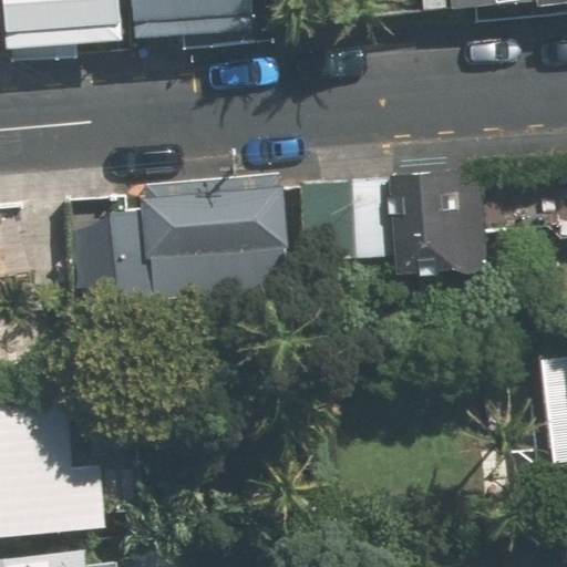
[(121,40),(117,0),(0,0),(4,50),(121,40)]
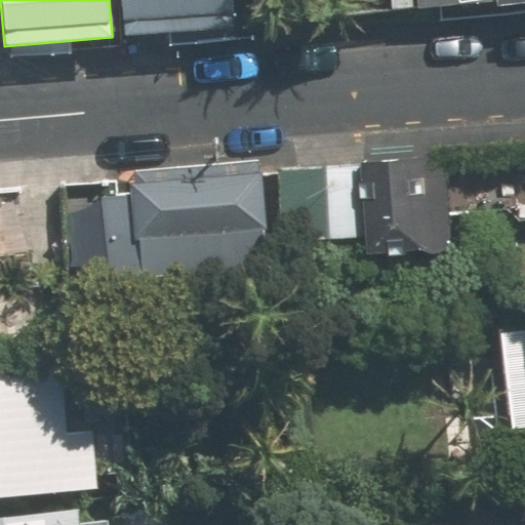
[(118,0),(120,34),(235,28),(233,0),(118,0)]
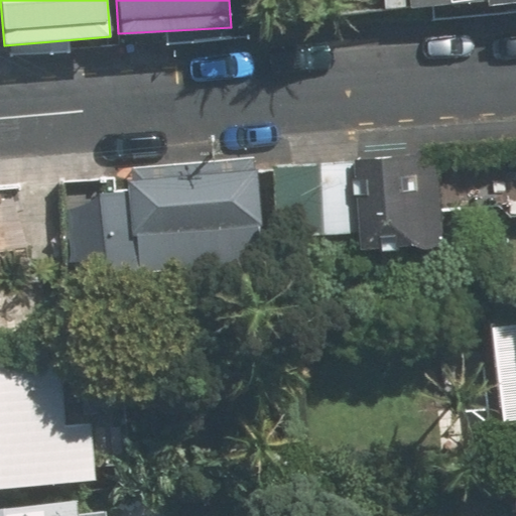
[(437,147),(277,162),(284,238),(444,223),(437,147)]
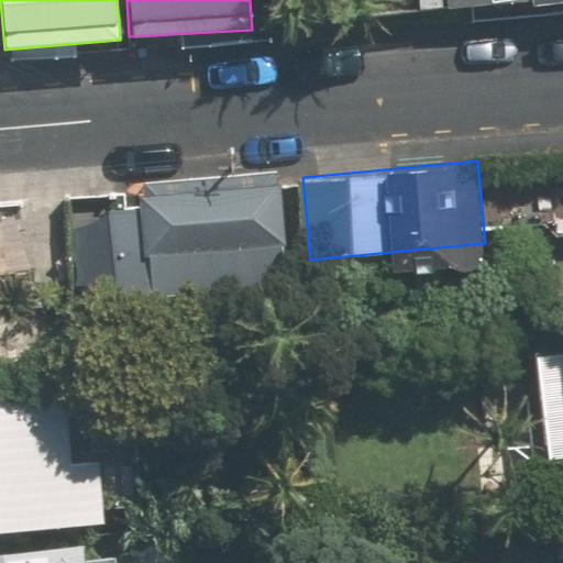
[(144,293),(284,280),(275,180),(133,192),(134,206),(110,208),(118,286),(143,284),(144,293)]
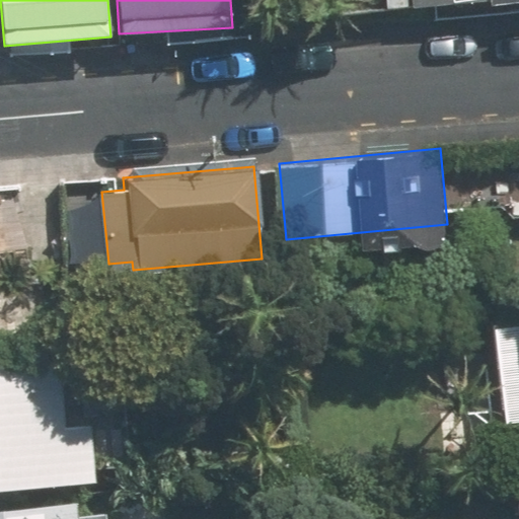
[(0,356),(0,476),(91,468),(86,413),(60,416),(54,351),(0,356)]
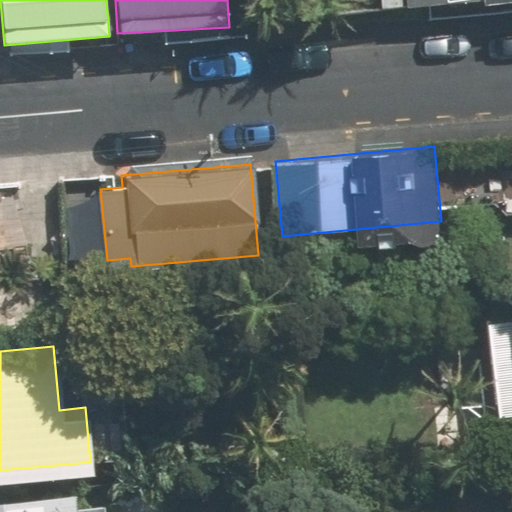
[(75,502),(73,484),(0,491),(0,511),(101,511),(100,499),(75,502)]
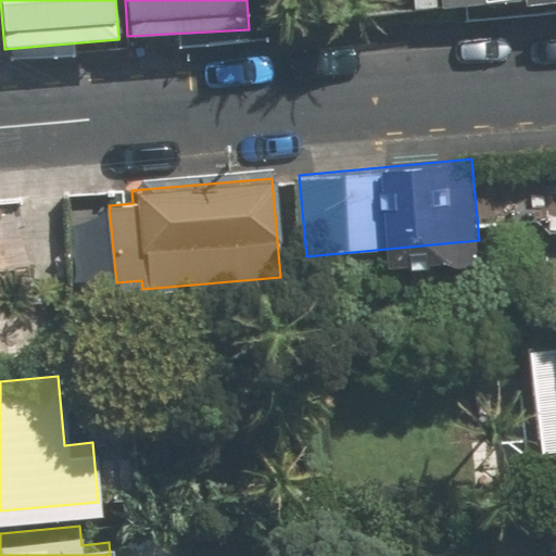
All buildings are outlined.
